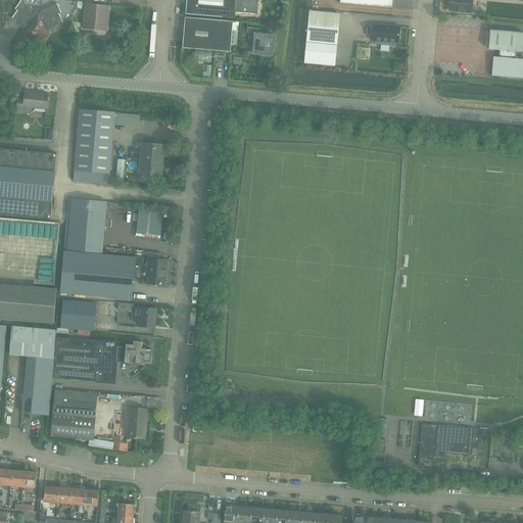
[(186,0),(186,4),(185,14),(234,18),(235,12),(236,0),(235,0),(186,0)]
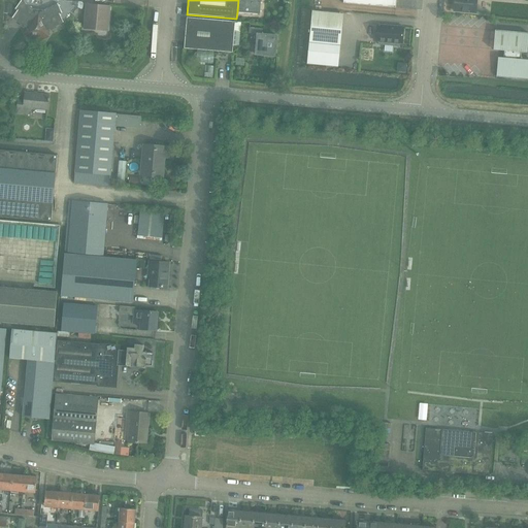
[(237,0),(238,0),(237,12),(260,14),(261,2),(259,0),(237,0)]
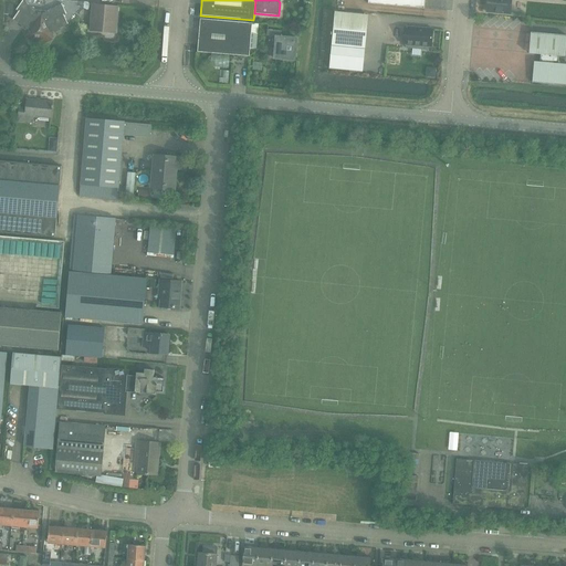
[(486,0),(486,12),(510,14),(511,0),(486,0)]
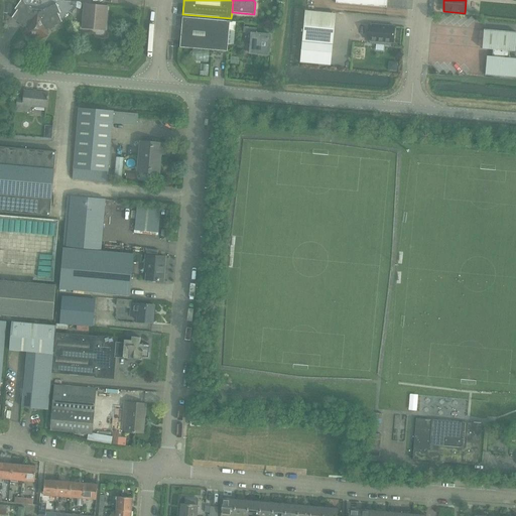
[(46,29),(61,22),(58,14),(59,13),(55,5),(42,11),(33,10),(21,1),(15,9),(17,11),(12,18),(24,26),(24,27),(28,38),(42,38),(46,30),(46,29)]
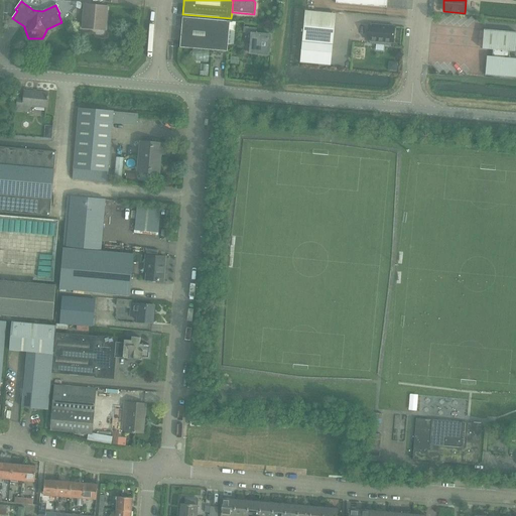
[(4,3),(3,13),(7,13),(12,14),(13,4),(4,3)]
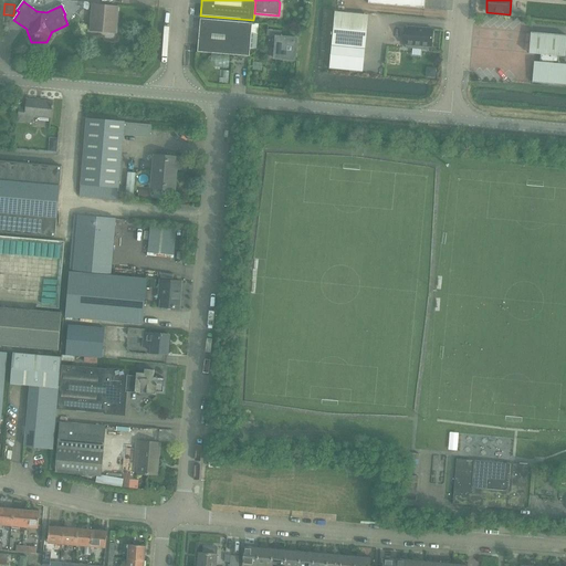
[(117,6),(93,4),(91,30),(115,32),(117,6)]
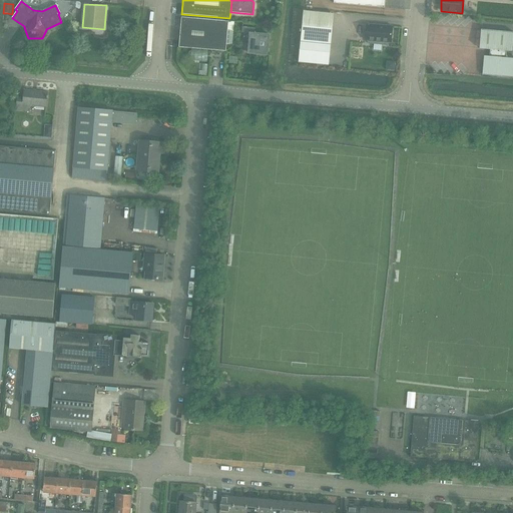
[(303,11),(299,58),(329,61),(334,14),(303,11)]
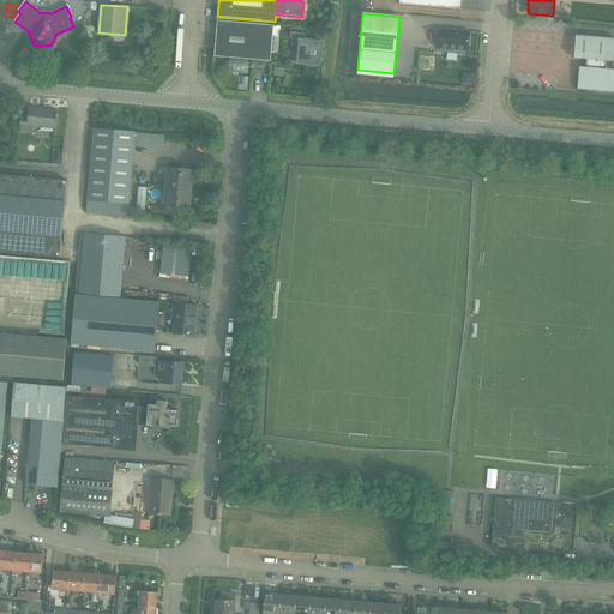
[(217,20),(215,48),(215,56),(270,61),(274,25),(217,20)]
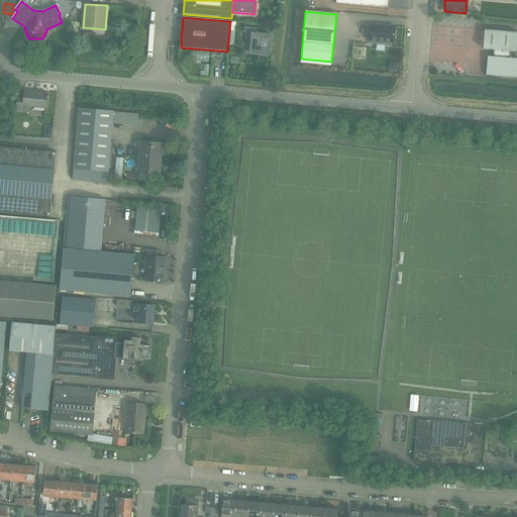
[(368,40),(394,42),(395,27),(370,24),(368,40)]
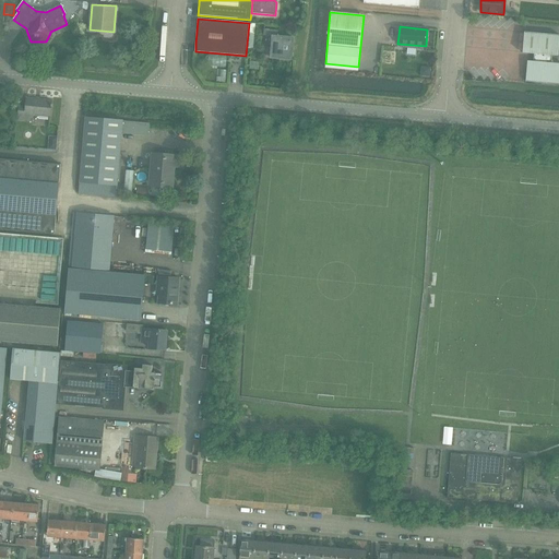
[(293,38),(276,36),(276,32),(264,30),(264,34),(271,35),(270,43),(272,43),(271,57),(290,59),(293,38)]
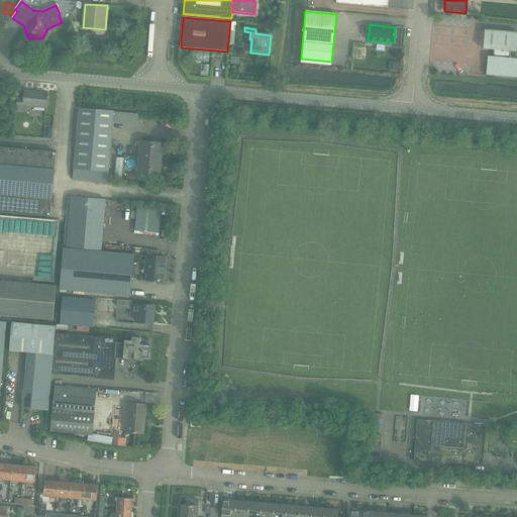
[(486,76),(516,78),(516,59),(510,59),(510,52),(515,52),(516,33),(516,32),(485,29),(483,48),(494,49),(493,57),(488,57),(486,76)]
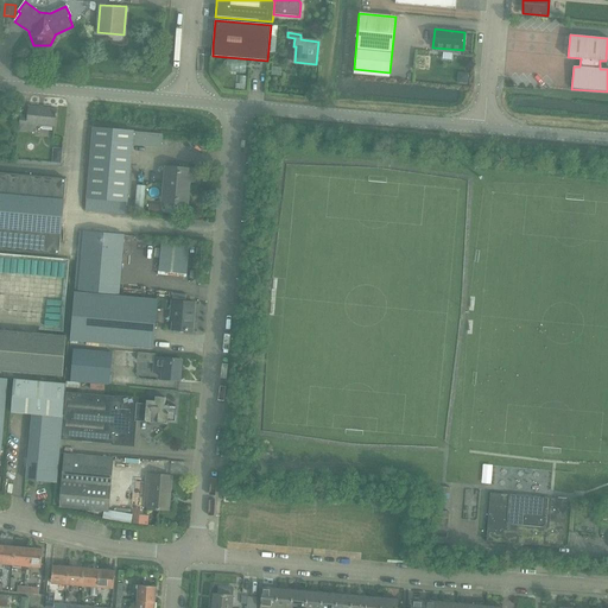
[(456,83),(467,84),(467,83),(468,74),(461,73),(457,73),(456,83)]
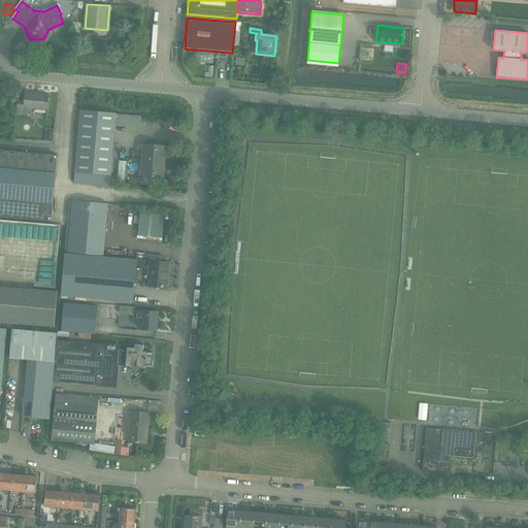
[(18,101),(17,114),(31,116),(31,109),(46,110),(48,95),(25,93),(24,101),(18,101)]
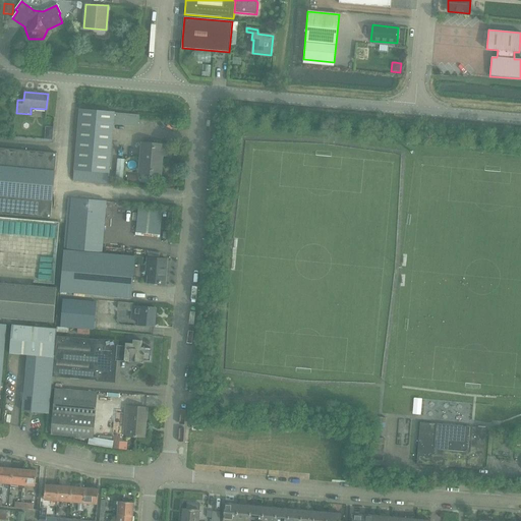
[(79,110),(73,181),(108,184),(113,123),(137,126),(138,115),(114,113),(79,110)]
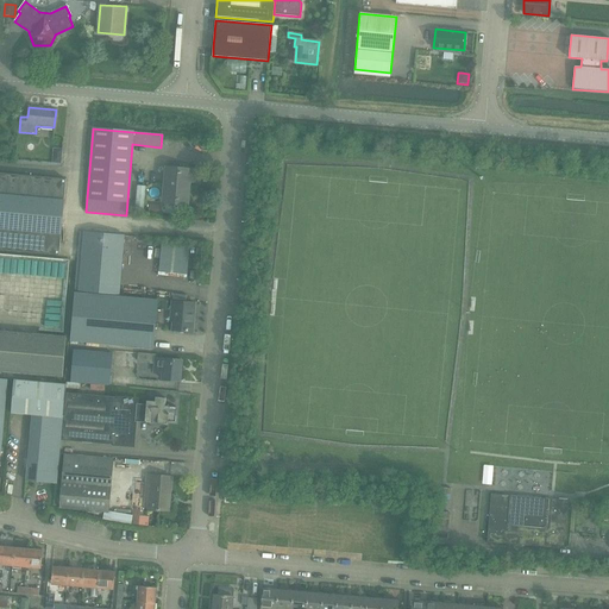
[(198,182),(199,171),(188,170),(188,173),(167,171),(164,199),(179,200),(179,203),(187,203),(188,181),(198,182)]
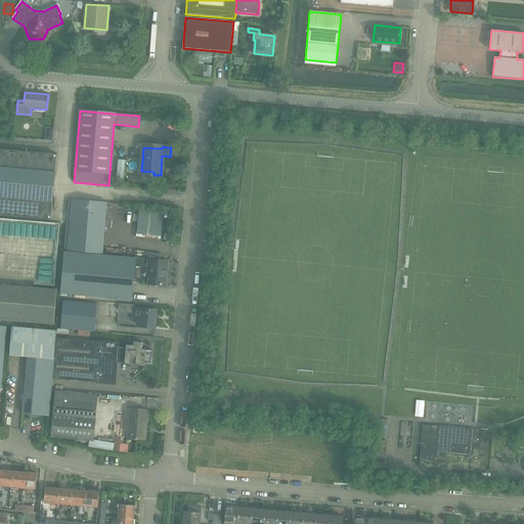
[(0,148),(0,215),(50,219),(56,155),(0,148)]
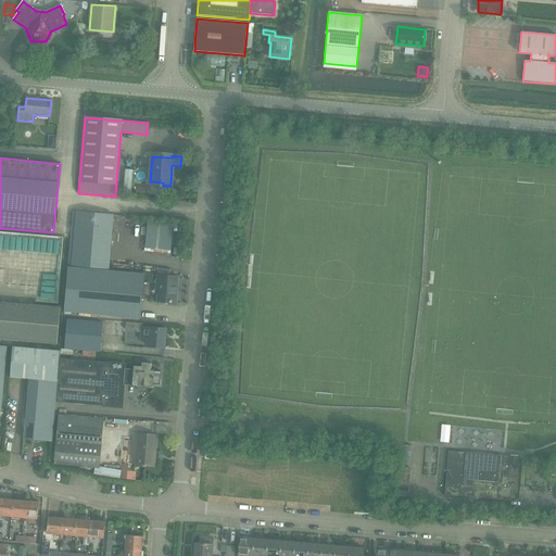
[(135,186),(135,196),(146,196),(147,187),(135,186)]
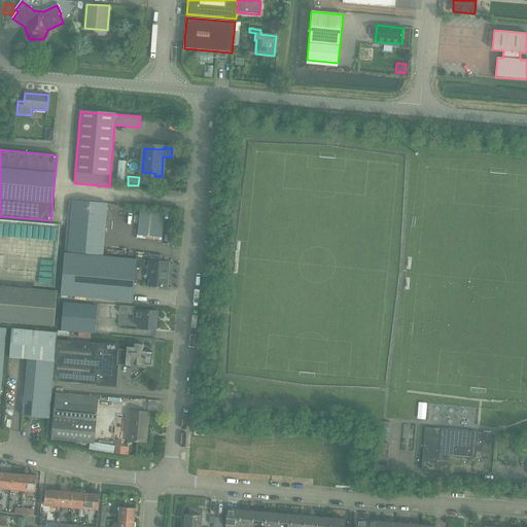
[(103,255),(107,204),(72,201),(68,252),(103,255)]
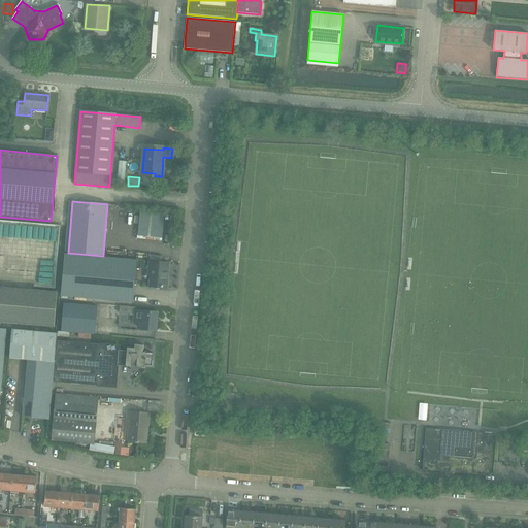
[(64,254),(60,296),(132,302),(136,260),(64,254)]
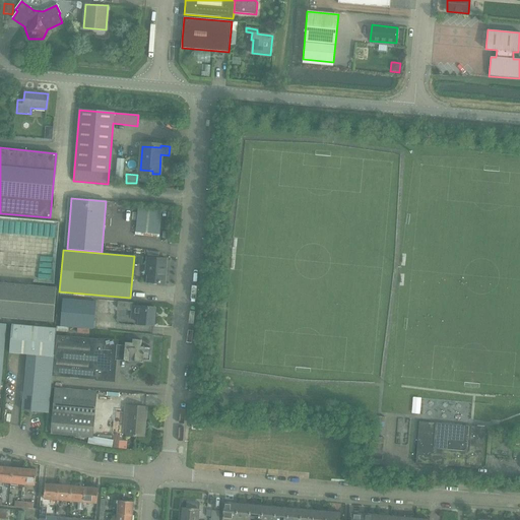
[(164,284),(166,260),(146,258),(145,274),(147,274),(146,282),(164,284)]
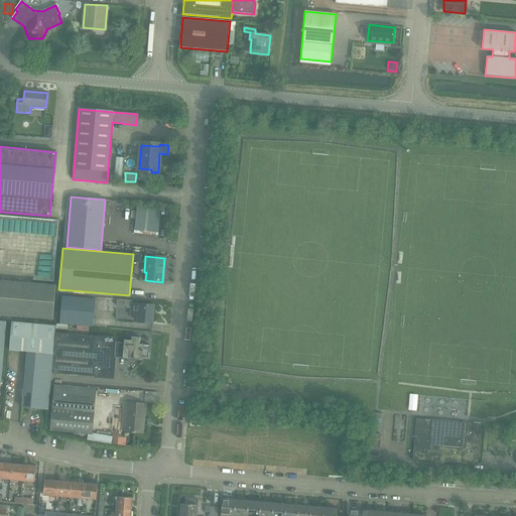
[(0,314),(51,319),(54,285),(0,280),(0,314)]
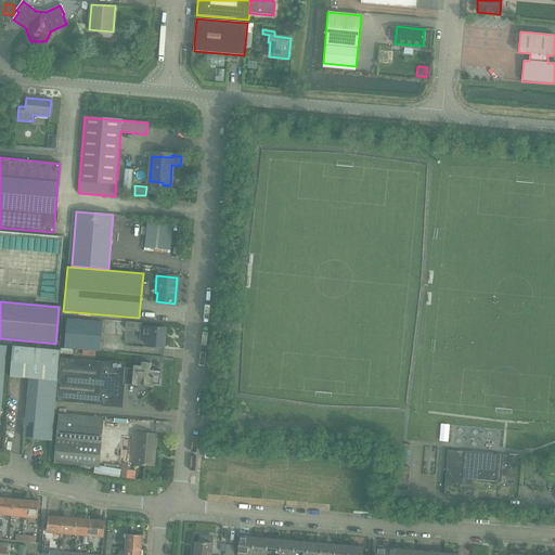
[(99,351),(102,322),(67,319),(64,348),(99,351)]
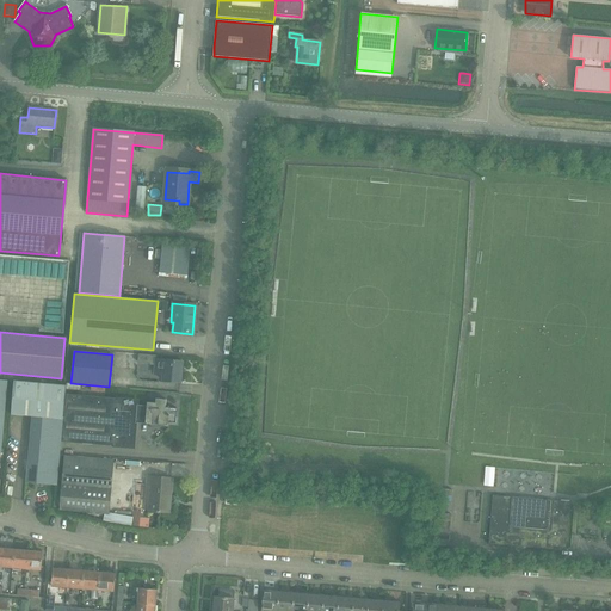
[(156,359),(156,356),(139,353),(137,363),(150,363),(149,364),(154,364),(153,375),(161,376),(161,381),(180,382),(183,362),(156,359)]
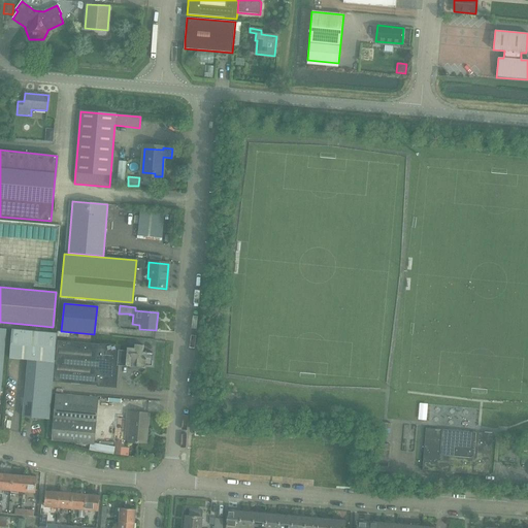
[(12,329),(9,359),(27,360),(22,417),(23,417),(32,418),(41,419),(48,419),(51,394),(52,382),(54,362),(55,362),(57,340),(57,336),(57,333),(56,333),(41,331),(12,329)]
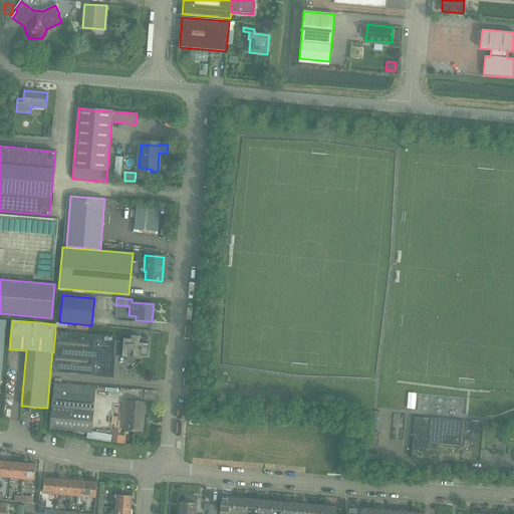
[(53,352),(51,371),(62,372),(112,376),(113,364),(113,355),(141,358),(141,355),(148,356),(149,343),(139,343),(140,336),(131,335),(131,339),(123,338),(122,341),(115,341),(115,336),(97,334),(97,335),(55,331),(53,352)]
